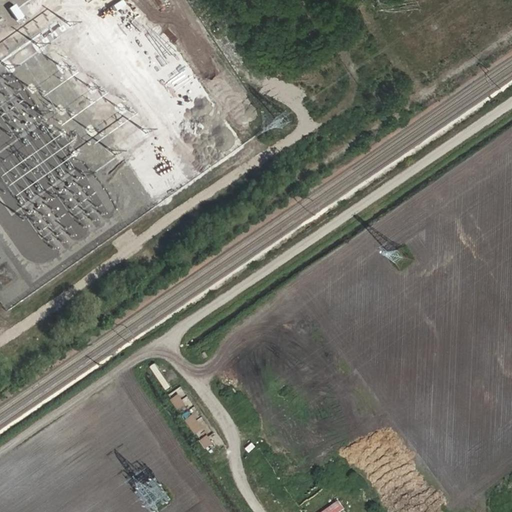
[(25,16),(17,4),(10,8),(19,20),(25,16)]
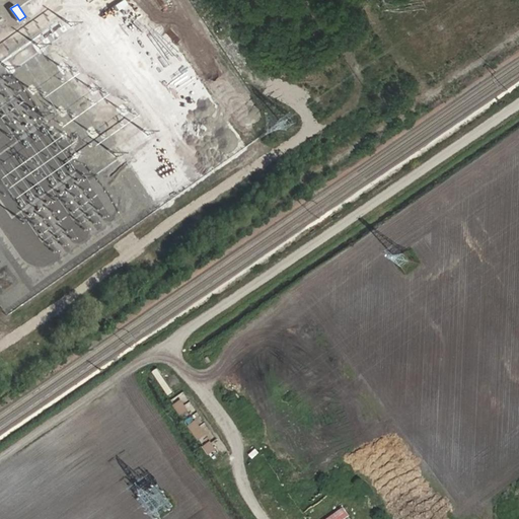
[(160,367),(154,371),(168,396),(175,393),(160,367)]
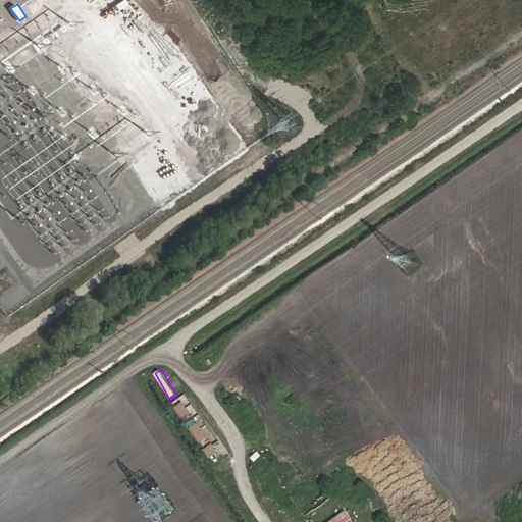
[(175,407),(183,418),(192,412),(185,401),(175,407)]
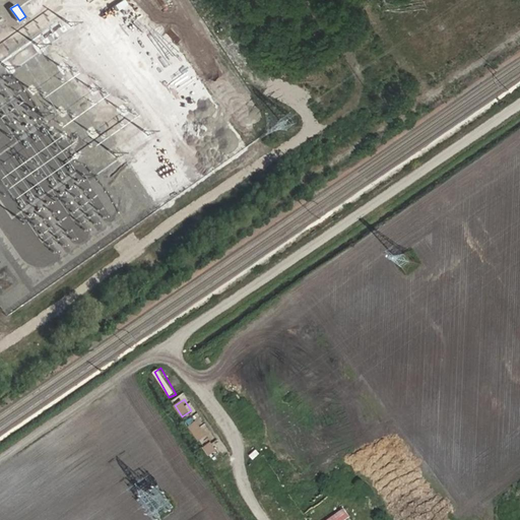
[(198,420),(189,428),(200,441),(209,434),(198,420)]
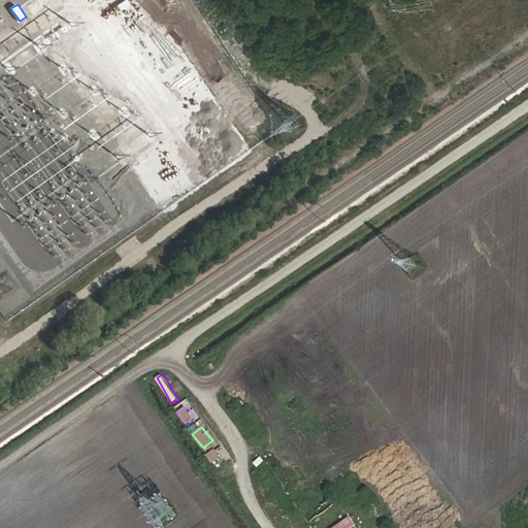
[(212,442),(203,449),(207,454),(220,446),(208,427),(204,430),(212,442)]
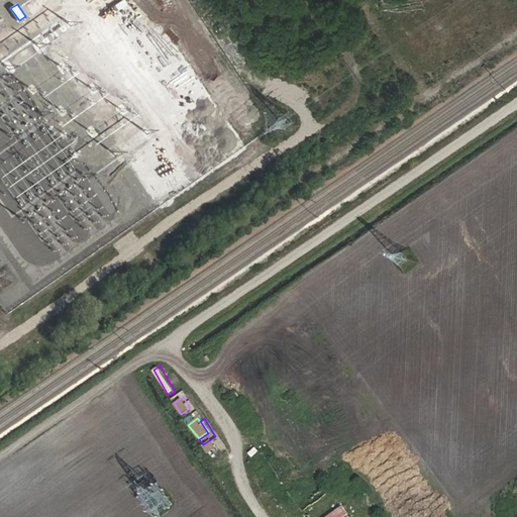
[(209,453),(218,447),(212,438),(203,445),(209,453)]
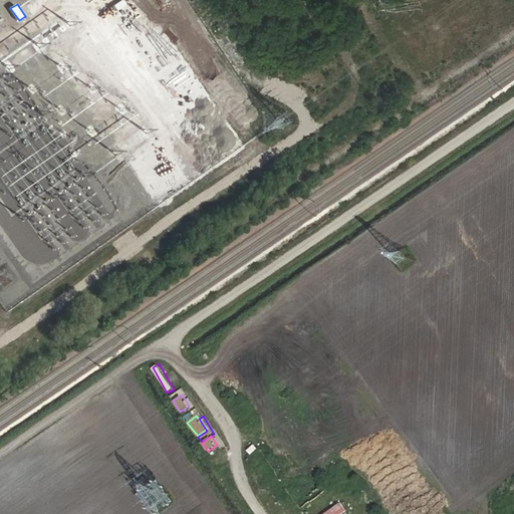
[(341,501),(323,513),(343,513),(348,511),(341,501)]
